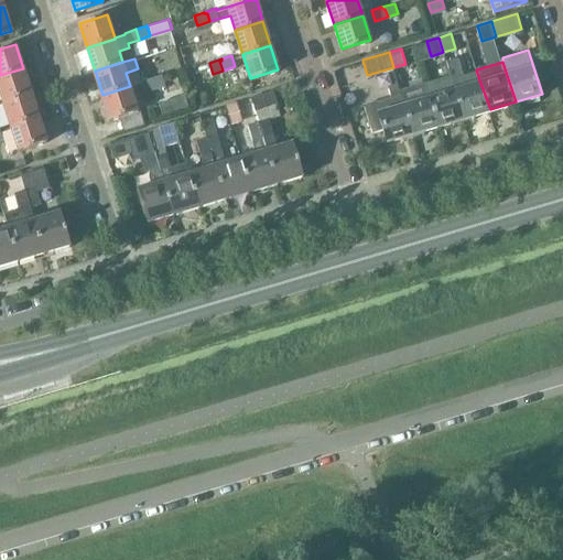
[(0,75),(0,90),(3,100),(31,92),(23,68),(0,75)]
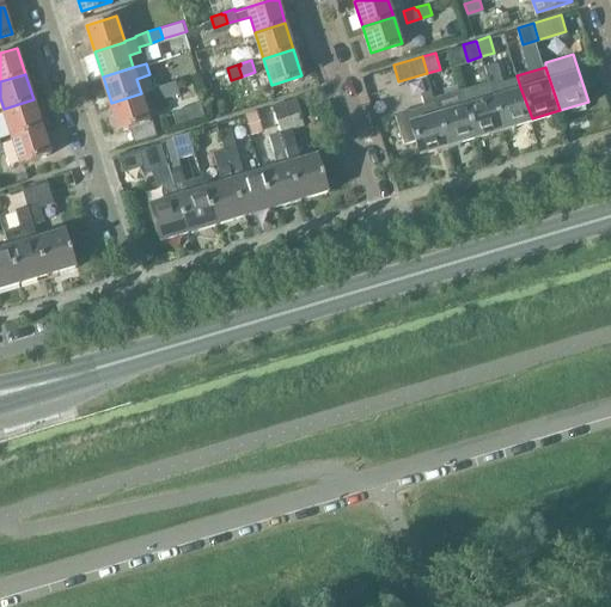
[(532,118),(520,87),(517,75),(489,84),(503,127),(532,118)]
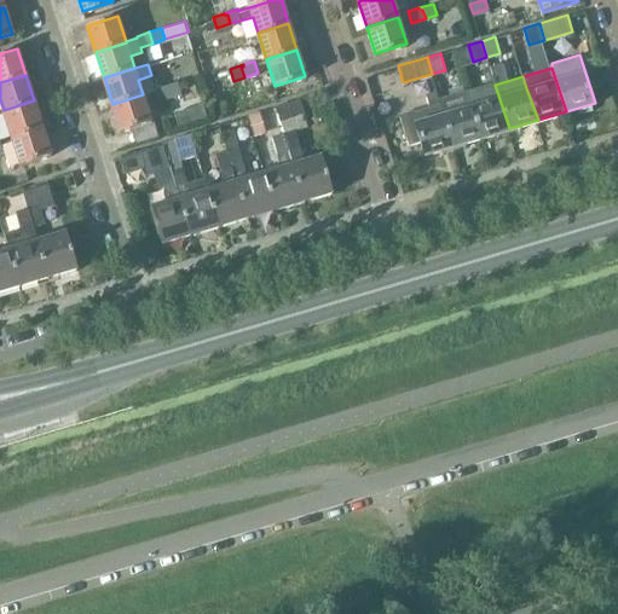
[(166,85),(169,96),(182,92),(178,80),(166,85)]
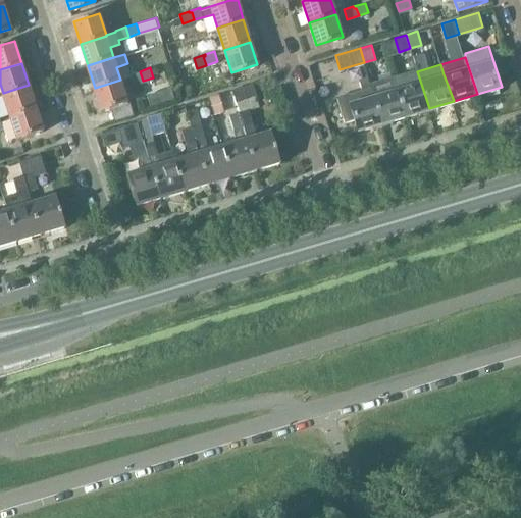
[(129,74),(129,75),(133,85),(143,81),(140,71),(129,74)]
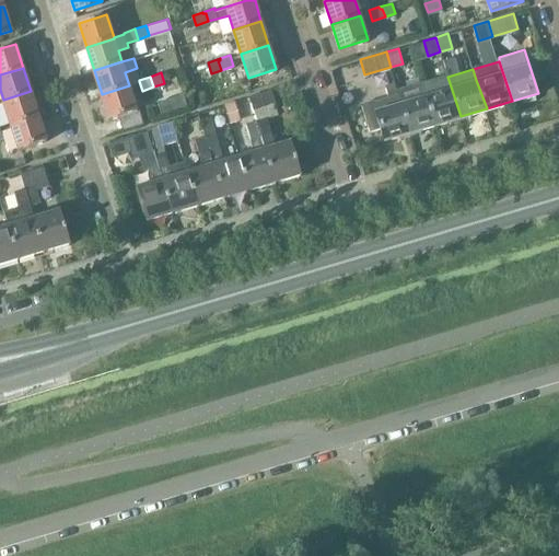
[(424,84),(437,124),(461,116),(447,77),(424,84)]
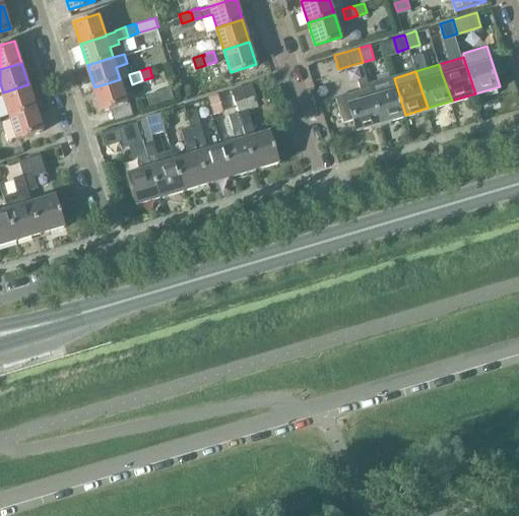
[(361,88),(346,92),(336,95),(344,121),(353,119),(357,129),(382,122),(371,85),(368,76),(358,79),(361,88)]
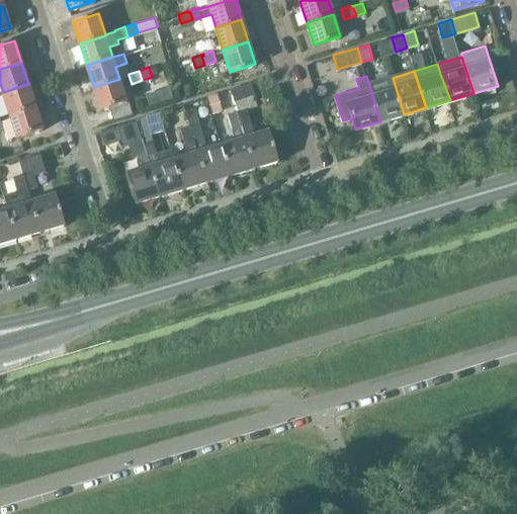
[(393,78),(369,85),(380,121),(404,114),(393,78)]
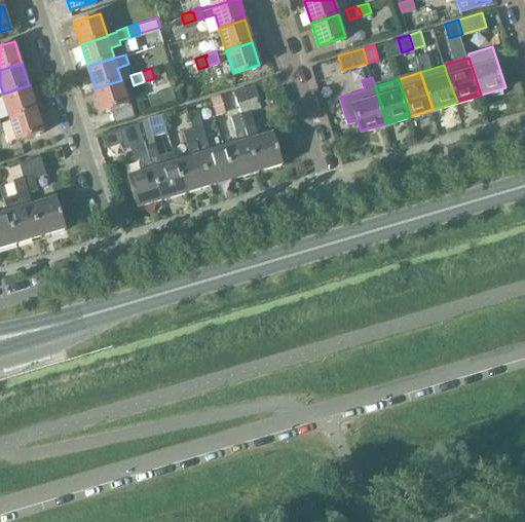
[(121,80),(96,88),(103,110),(128,102),(121,80)]
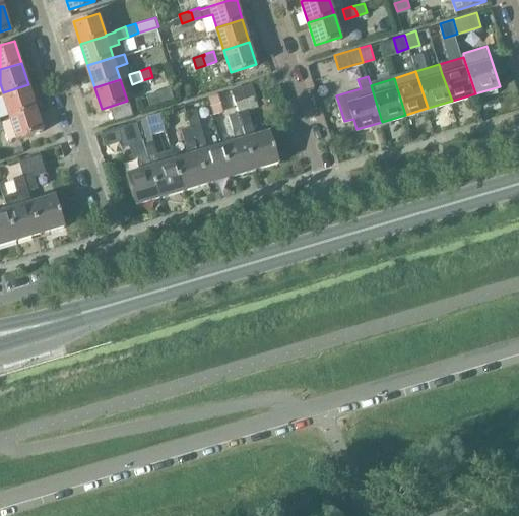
[(252,81),(233,87),(236,100),(254,93),(255,93),(252,81)]
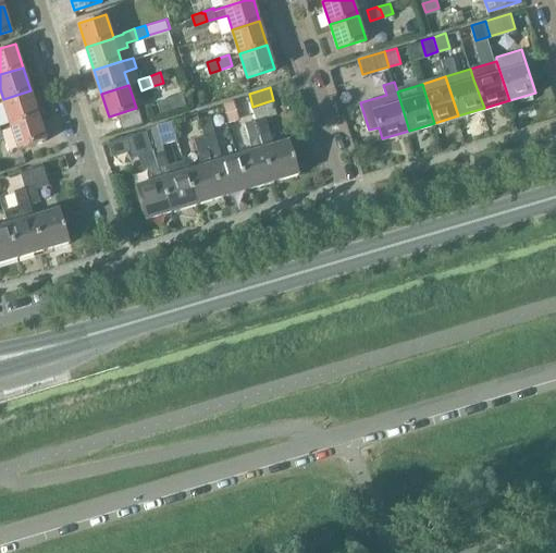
[(3,99),(10,123),(38,113),(31,90),(3,99)]
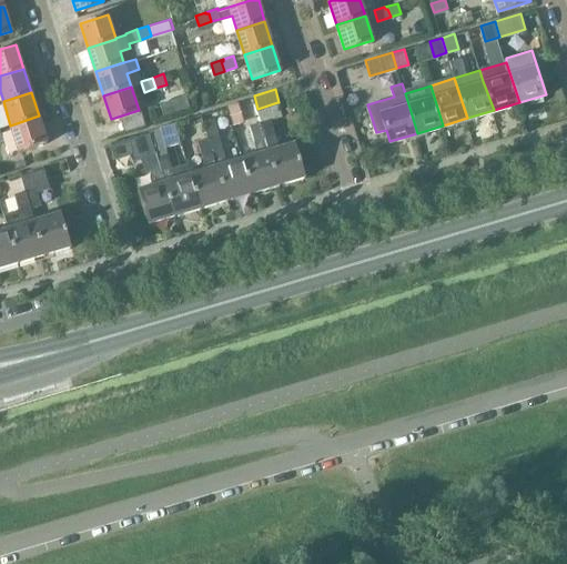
[(186,93),(160,101),(164,113),(190,106),(186,93)]
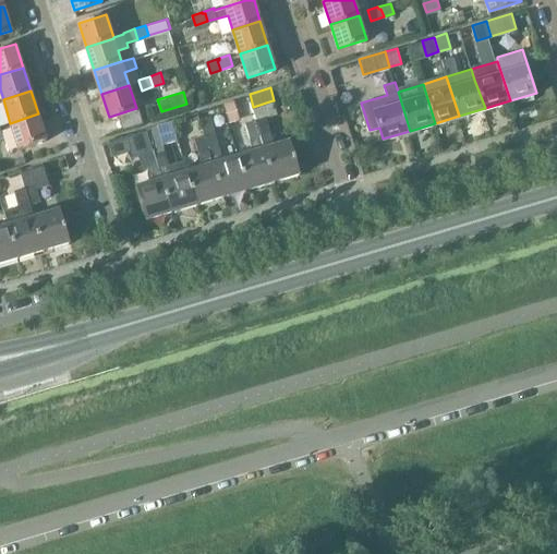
[(230,100),(225,103),(230,120),(241,117),(235,99),(230,100)]
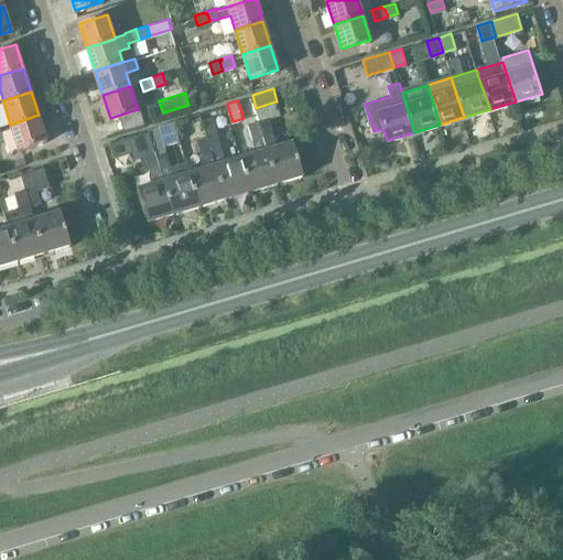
[(10,125),(19,149),(46,140),(39,115),(10,125)]
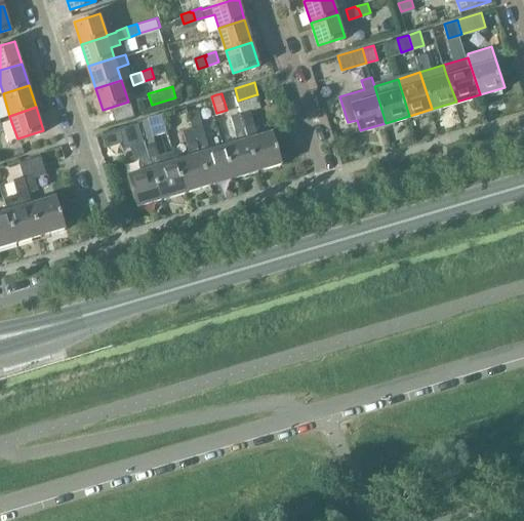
[(198,109),(188,112),(192,126),(202,123),(198,109)]
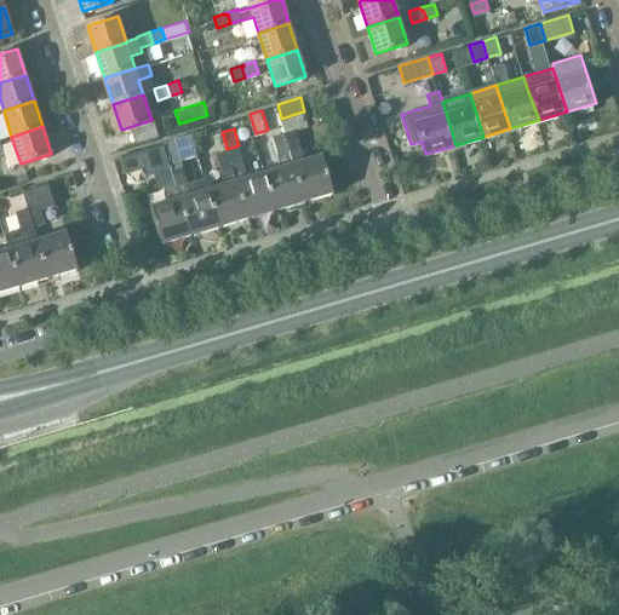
[(294,128),(284,132),(288,149),(301,145),(294,128)]
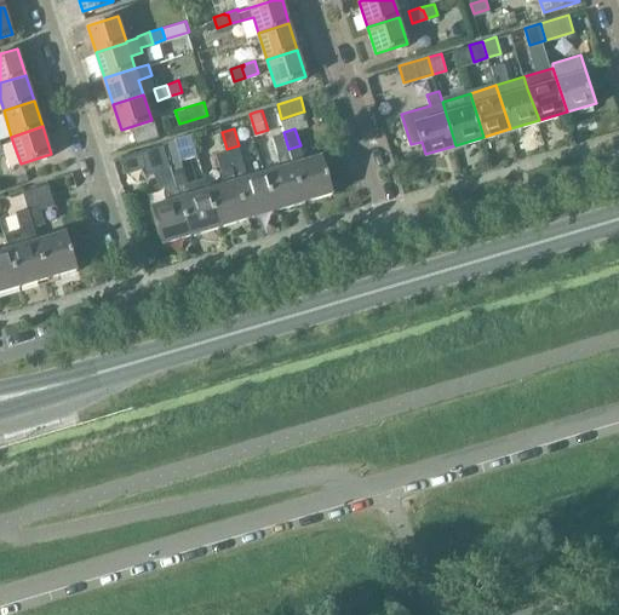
[(282,166),(264,171),(276,208),(304,200),(293,162),(288,149),(284,132),(271,136),(278,153),(278,151),(282,166)]
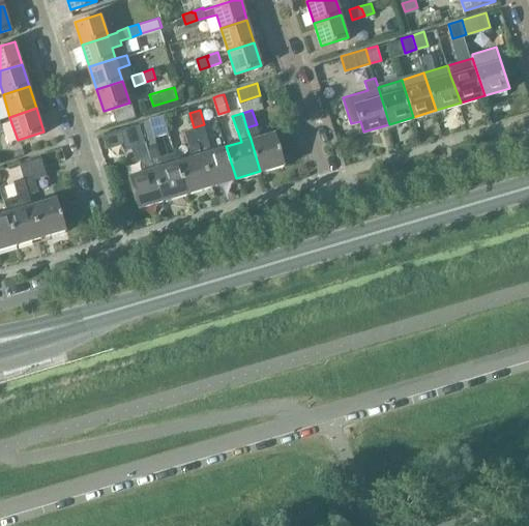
[(178,161),(175,152),(159,156),(158,153),(159,153),(150,121),(140,124),(145,142),(150,156),(153,168),(164,200),(187,193),(178,161)]
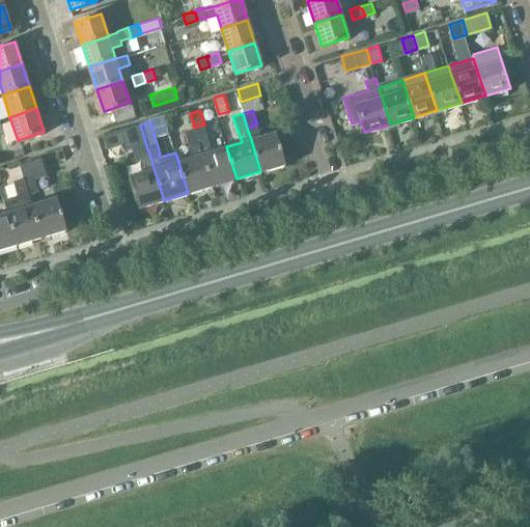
[(140,125),(108,134),(111,145),(124,141),(127,148),(133,146),(137,161),(139,160),(143,172),(130,175),(130,177),(123,179),(130,190),(133,189),(139,207),(164,200),(154,168),(150,157),(145,142),(140,125)]
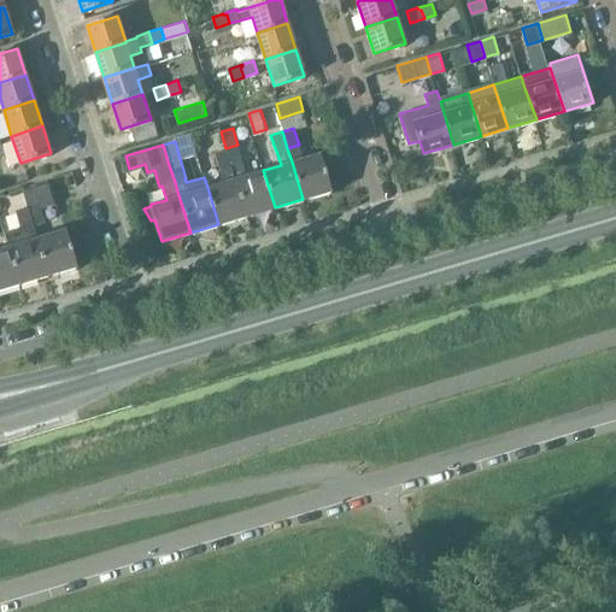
[(238,145),(226,148),(232,165),(242,162),(238,145)]
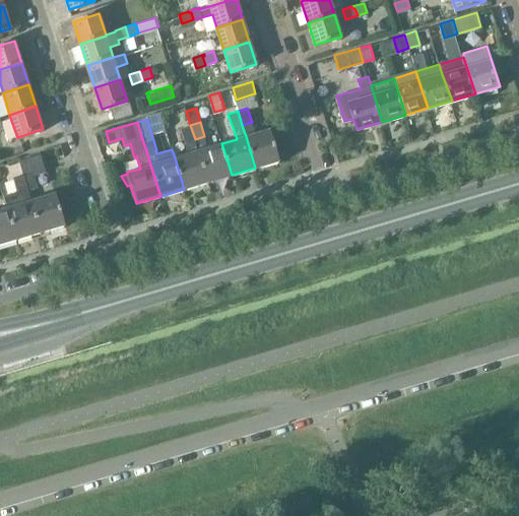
[(190,125),(181,128),(185,142),(186,142),(195,139),(190,125)]
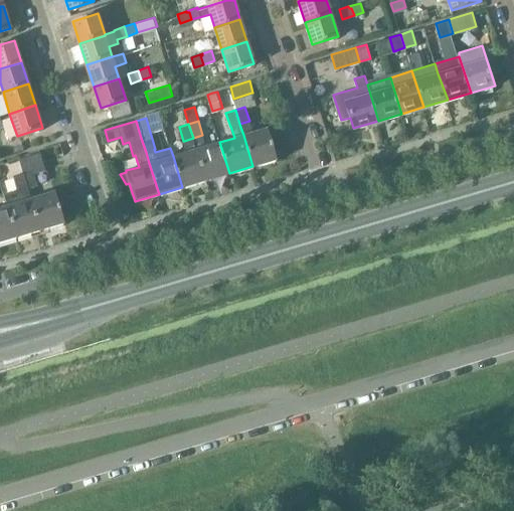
[(243,135),(252,166),(277,159),(267,128),(243,135)]
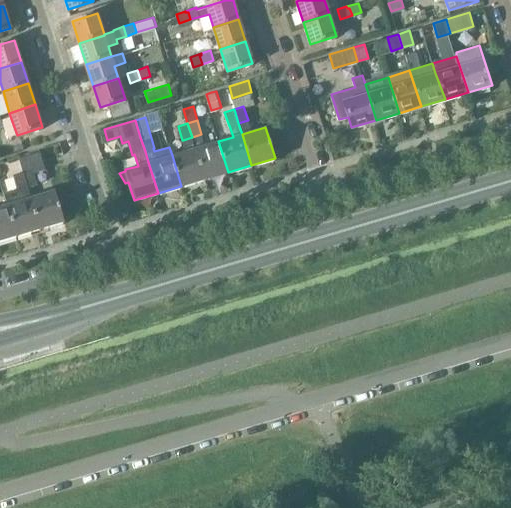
[(192,137),(204,179),(228,172),(218,141),(204,145),(201,134),(192,137)]
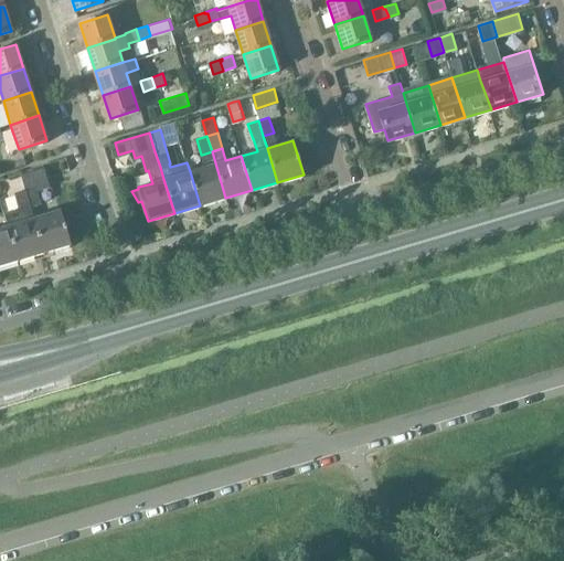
[(205,167),(190,171),(200,205),(225,198),(212,151),(202,155),(205,167)]
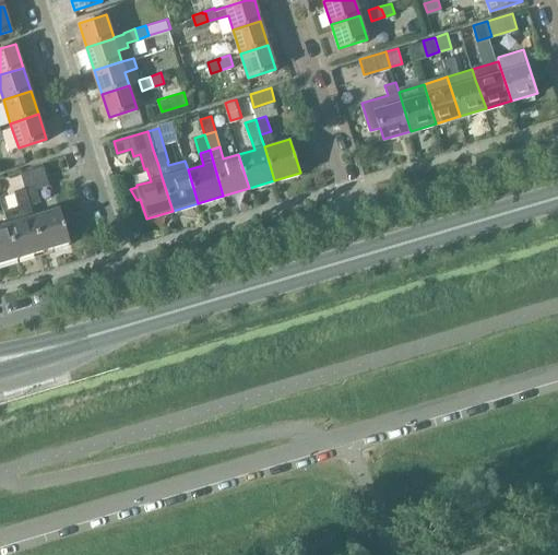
[(21,174),(25,187),(30,203),(40,200),(36,187),(47,184),(42,167),(21,174)]
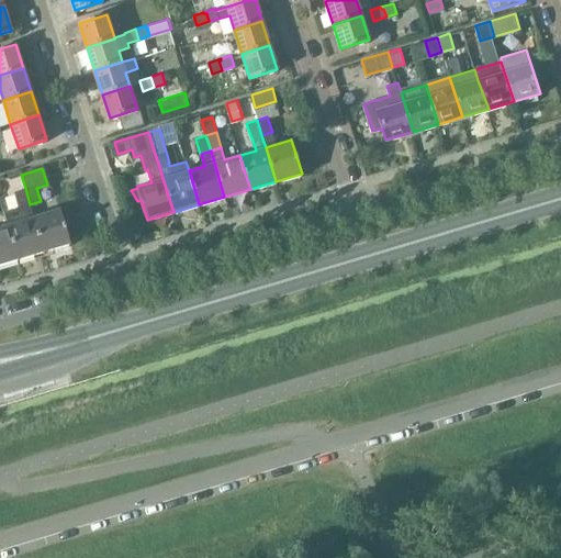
[(44,250),(34,216),(30,204),(25,188),(15,191),(20,208),(4,212),(9,224),(19,258),(44,250)]
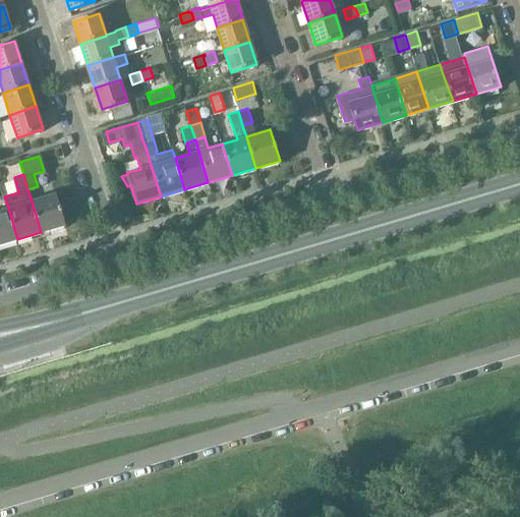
[(32,200),(41,232),(65,225),(56,193),(32,200)]
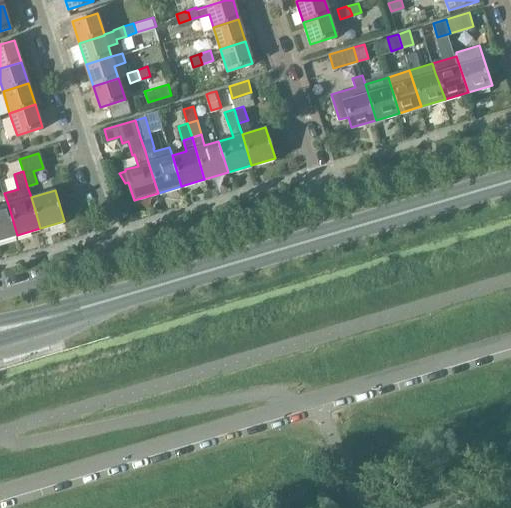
[(0,206),(0,240),(17,235),(8,204),(0,206)]
